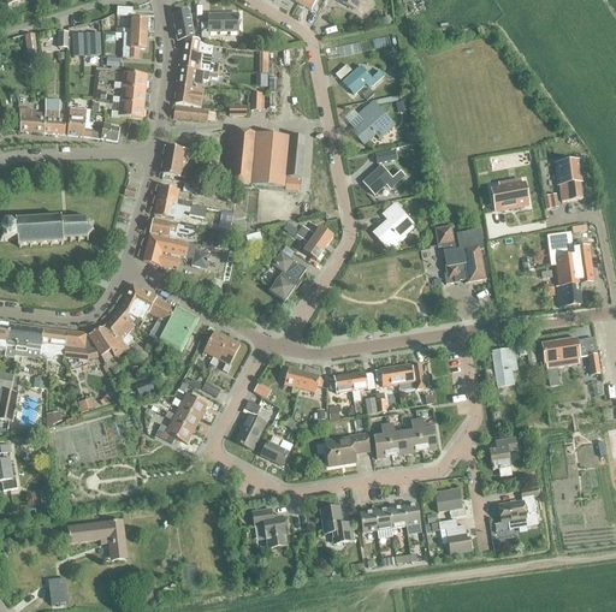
[(117,13),(131,15),(132,6),(117,5),(117,13)]
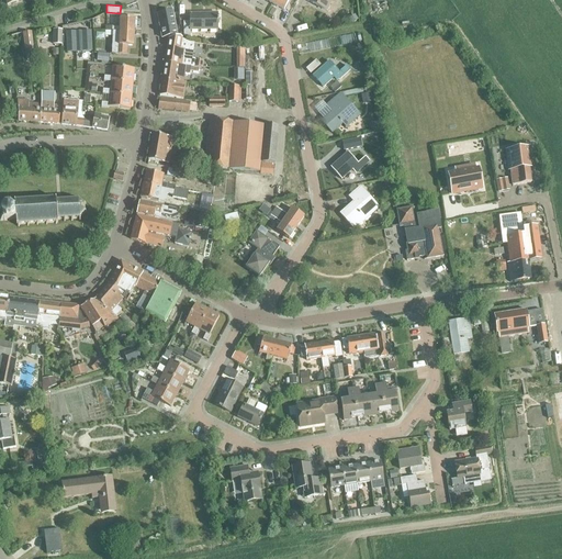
[(161,35),(177,32),(172,9),(157,11),(161,35)]
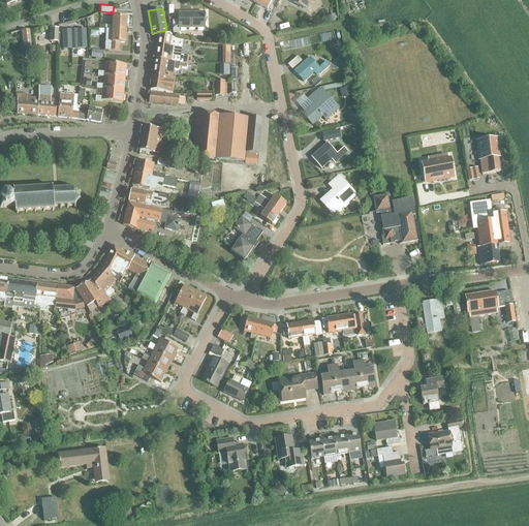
[(173,19),(173,33),(179,33),(179,27),(205,26),(204,10),(179,10),(179,19),(173,19)]
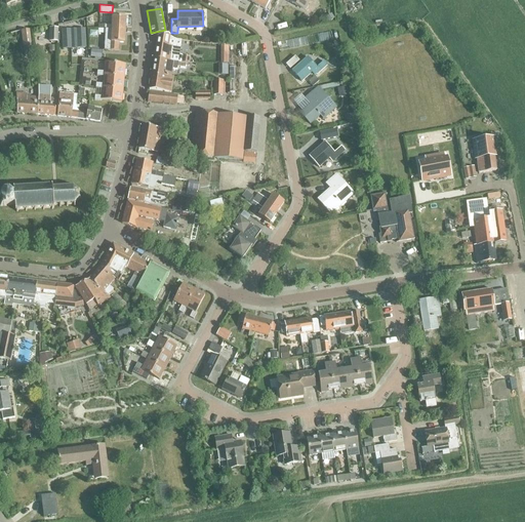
[(98,27),(125,28),(125,15),(112,14),(112,23),(98,22),(98,27)]
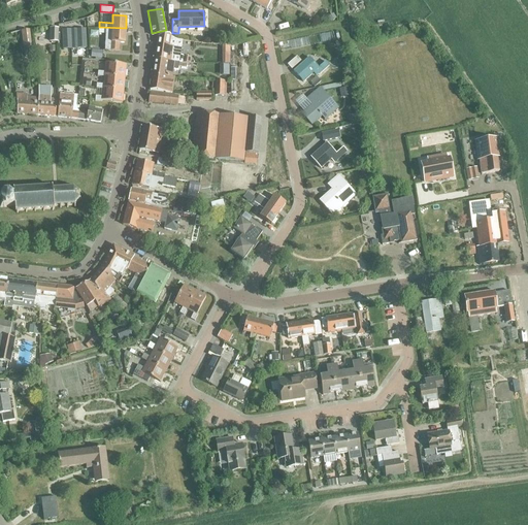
[(21,28),(24,54),(32,53),(30,27),(21,28)]
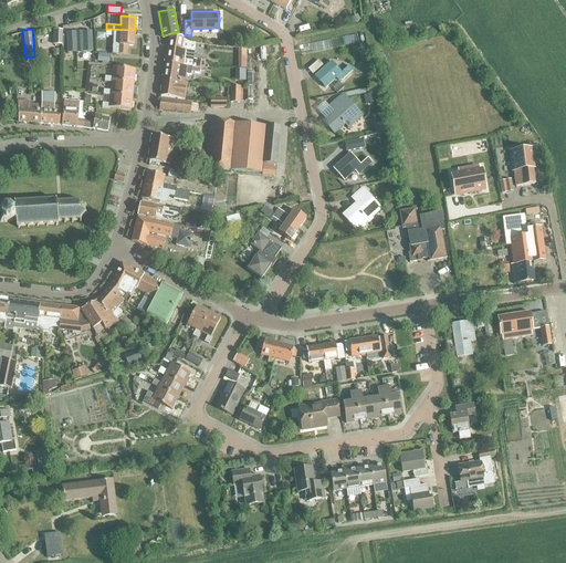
[(92,49),(91,29),(82,29),(83,49),(92,49)]
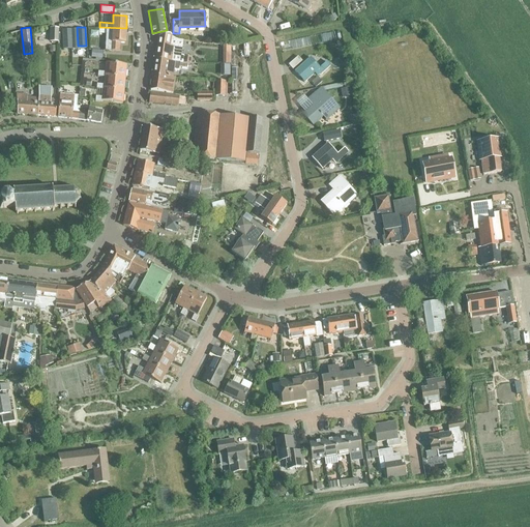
[(125,40),(126,28),(99,27),(99,31),(106,31),(106,48),(120,49),(120,40),(125,40)]
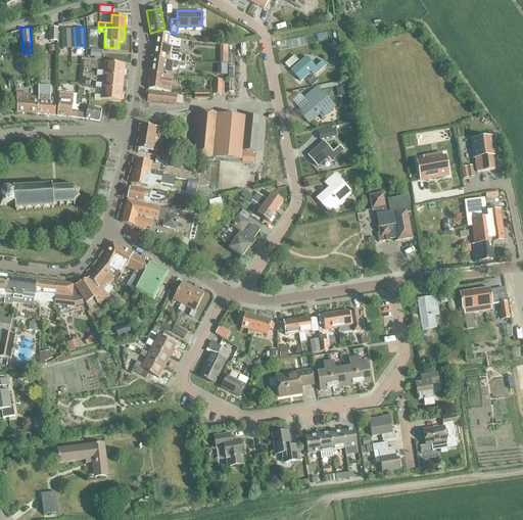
[(69,28),(61,28),(62,46),(70,46),(69,28)]
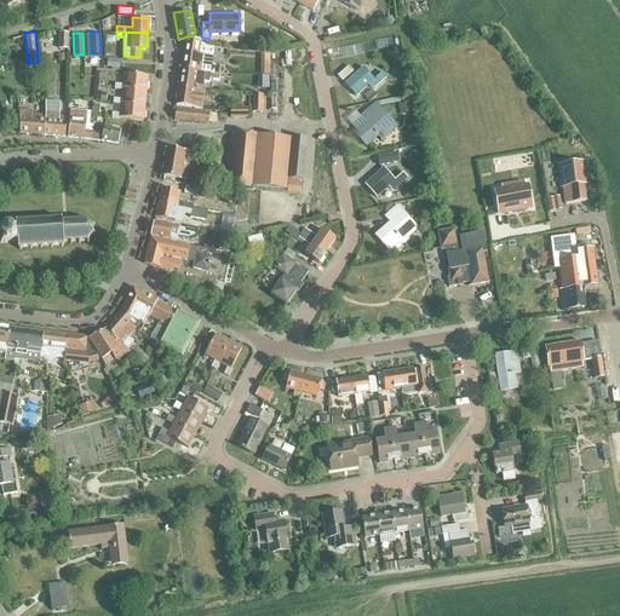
[(205,70),(223,72),(224,64),(214,63),(214,62),(211,61),(213,46),(207,45),(206,42),(201,39),(197,38),(187,40),(184,50),(182,67),(205,70)]
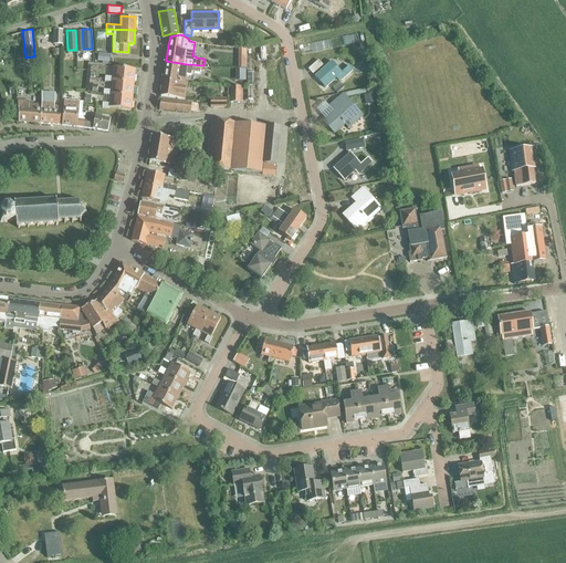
[(97,58),(109,60),(111,52),(98,51),(97,58)]
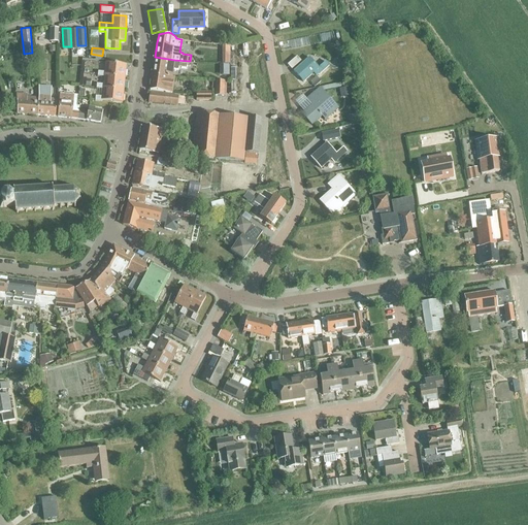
[(325,60),(318,66),(308,56),(293,69),(302,79),(315,69),(318,73),(329,63),(325,60)]
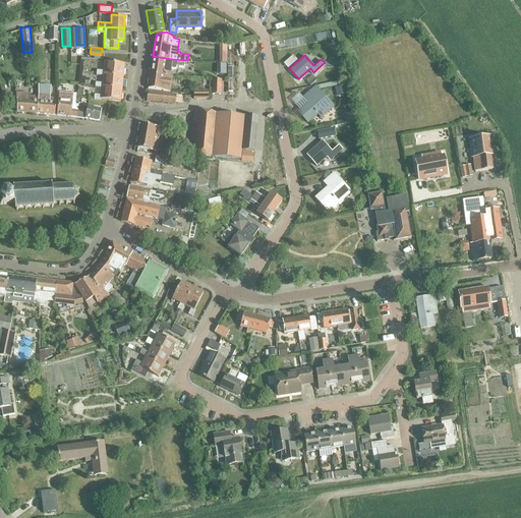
[(187,60),(172,59),(153,56),(150,71),(169,74),(171,65),(176,66),(176,63),(183,64),(184,60),(187,60)]
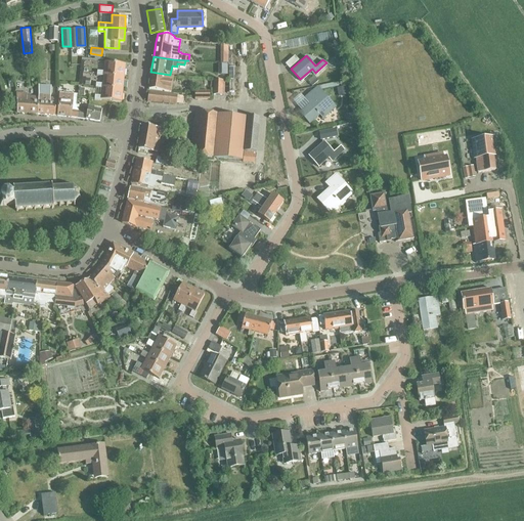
[(96,72),(124,75),(125,61),(104,59),(103,69),(97,69),(96,72)]
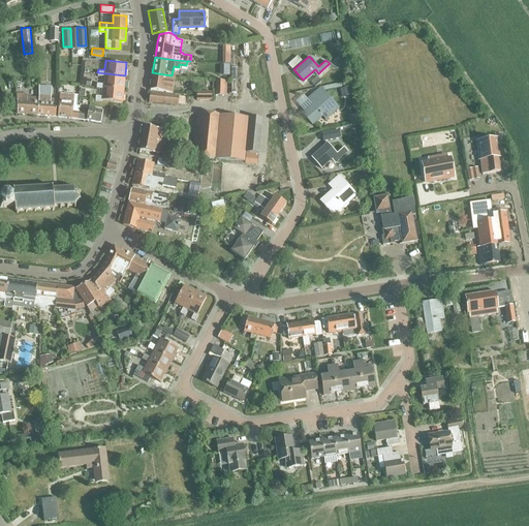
[(123,87),(125,75),(97,72),(97,73),(104,74),(103,82),(96,82),(96,85),(123,87)]
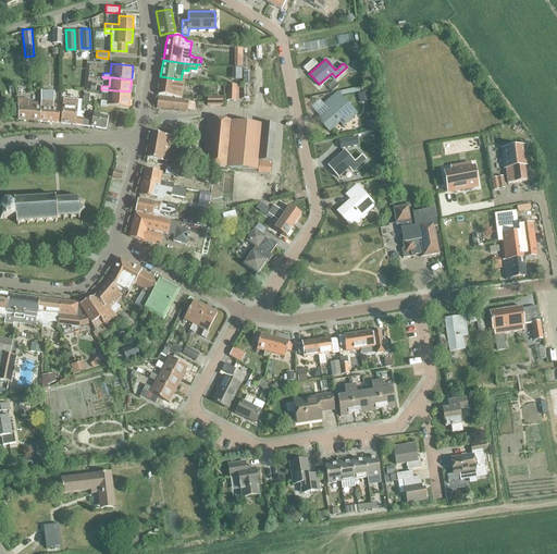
[(184,79),(181,79),(160,76),(158,93),(181,96),(184,79)]
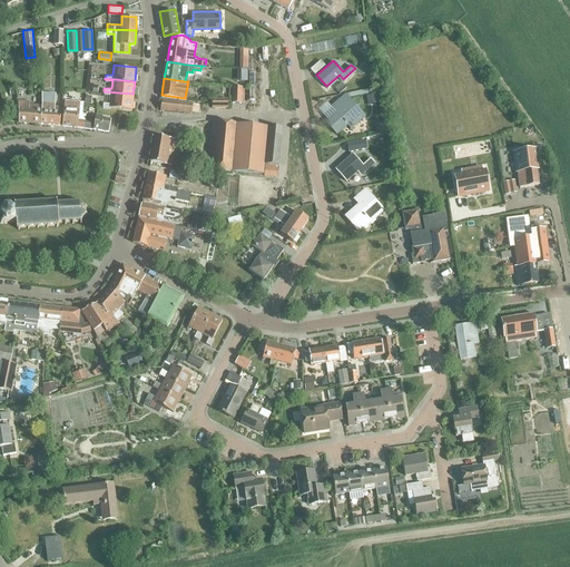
[(232,100),(241,100),(242,85),(233,85),(232,100)]
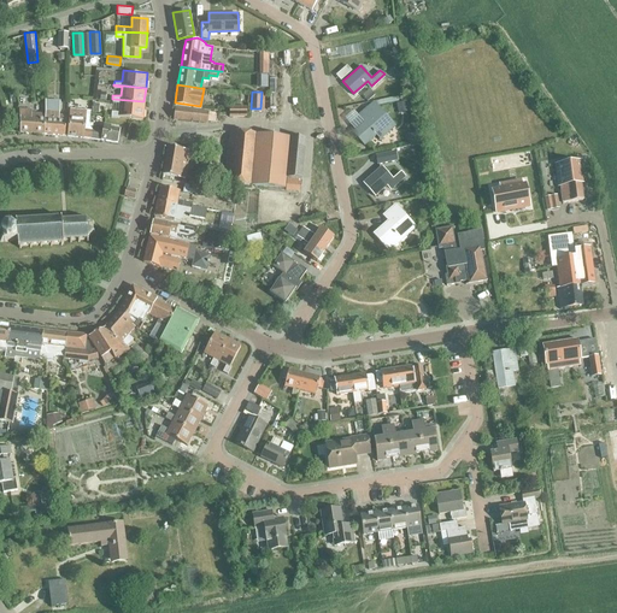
[(142,117),(144,101),(112,99),(112,100),(119,101),(119,110),(111,110),(111,115),(119,116),(119,115),(142,117)]
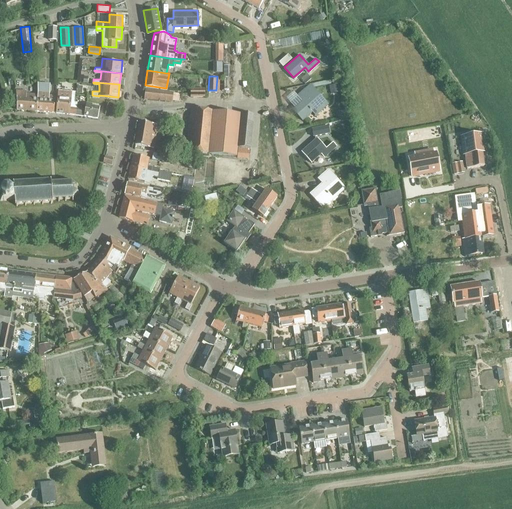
[(312,110),(315,114),(327,103),(310,83),(297,94),(302,100),(292,108),(302,119),(312,110)]
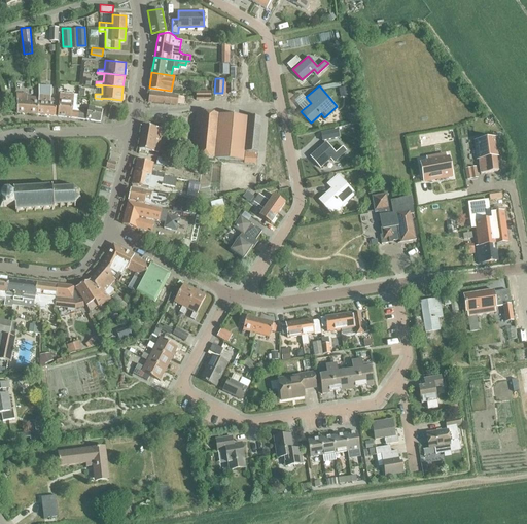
[(196,90),(196,98),(210,97),(210,89),(196,90)]
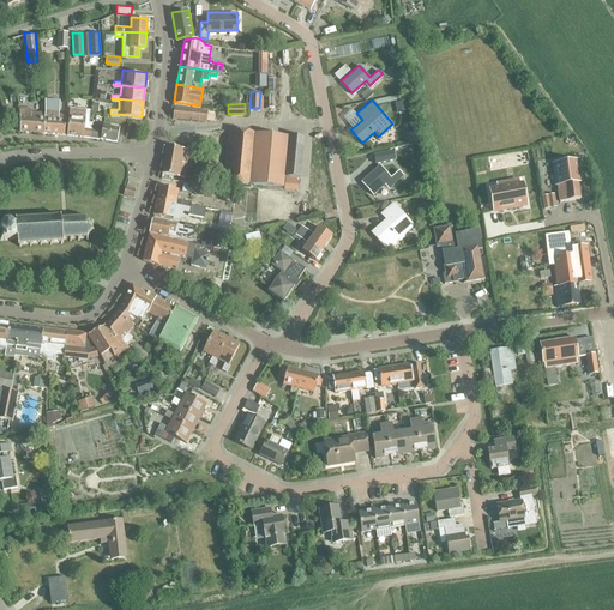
[(172,116),(205,120),(206,108),(174,104),(172,116)]
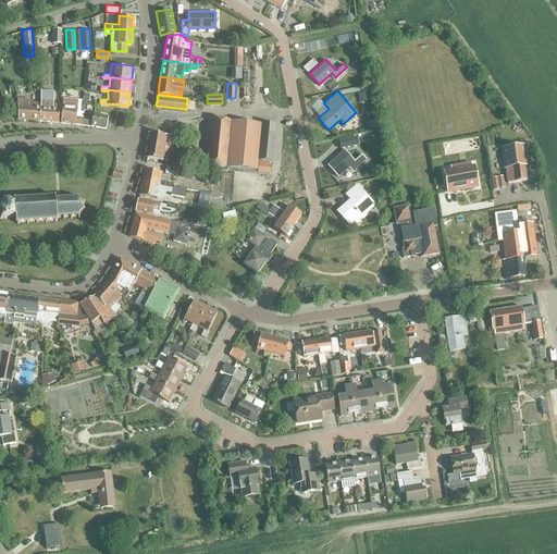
[(39,106),(40,101),(27,100),(27,98),(16,97),(17,118),(27,119),(39,119),(40,106),(39,106)]
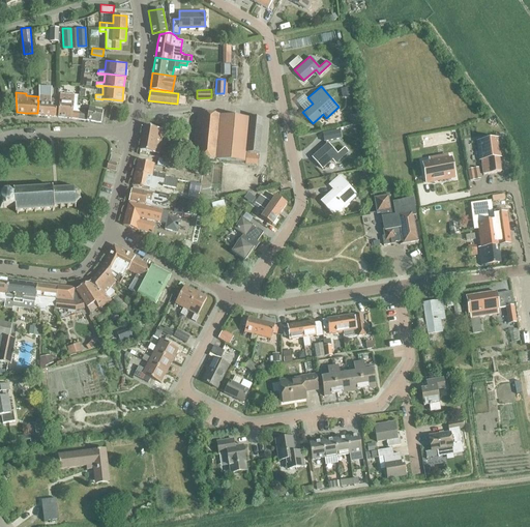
[(50,97),(50,94),(39,93),(38,96),(37,100),(38,100),(37,113),(55,115),(56,98),(50,97)]
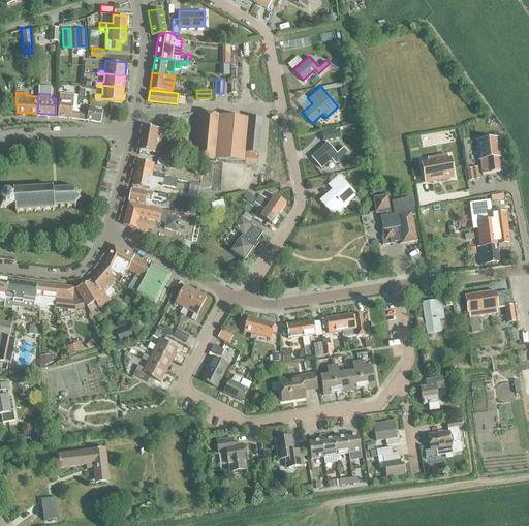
[(78,117),(79,110),(71,109),(72,100),(59,99),(58,115),(68,116),(78,117)]
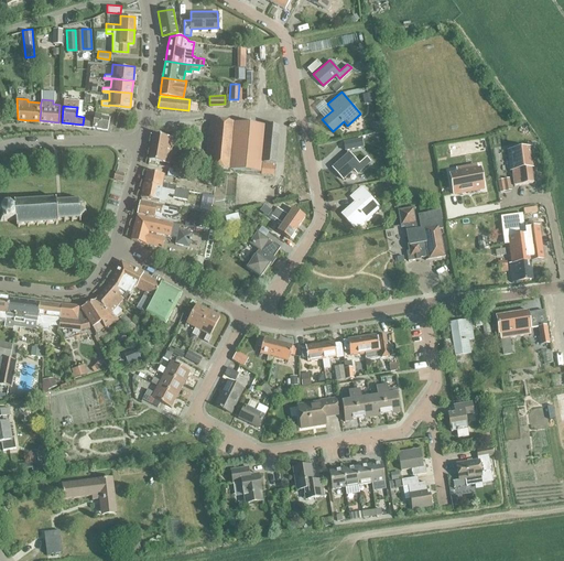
[(84,117),(83,125),(94,127),(107,129),(109,117),(100,116),(100,112),(94,112),(93,118),(84,117)]
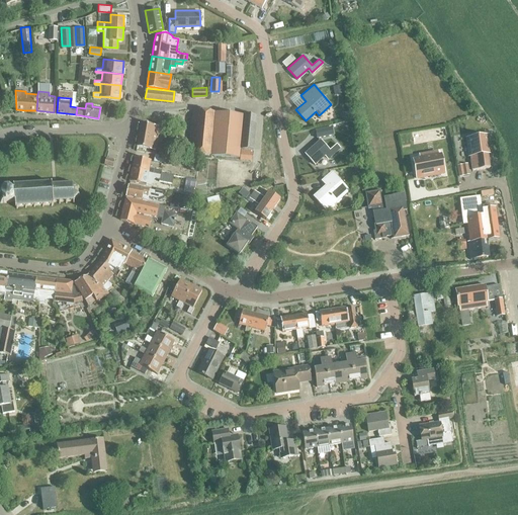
[(188,152),(251,158),(255,114),(192,108),(188,152)]
